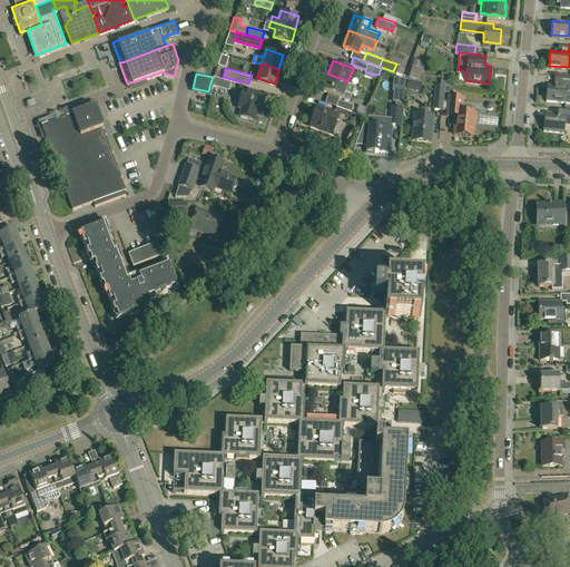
[(323,88),(342,96),(344,90),(352,93),(354,84),(347,81),(327,74),(323,88)]
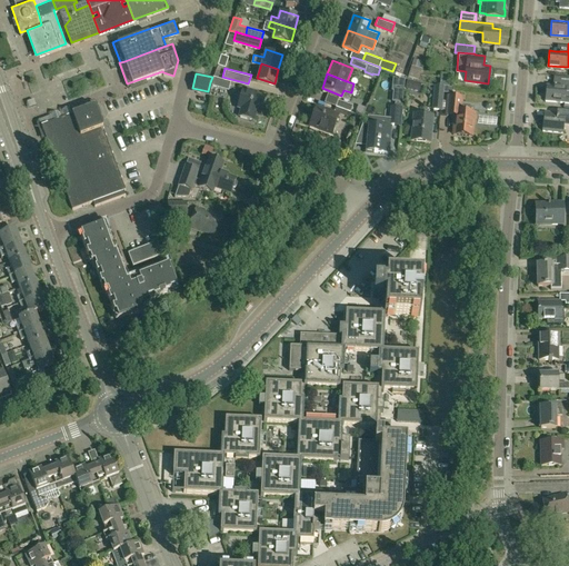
[(212,77),(210,82),(227,87),(229,80),(212,76),(212,77)]
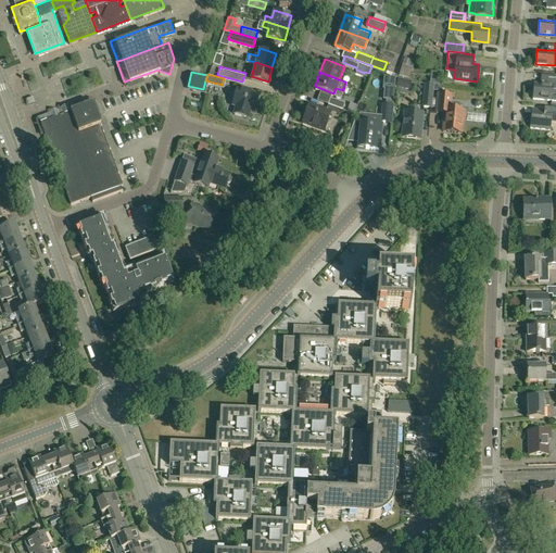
[(534,82),(532,97),(555,98),(555,91),(552,91),(553,85),(555,85),(555,75),(540,74),(539,82),(534,82)]
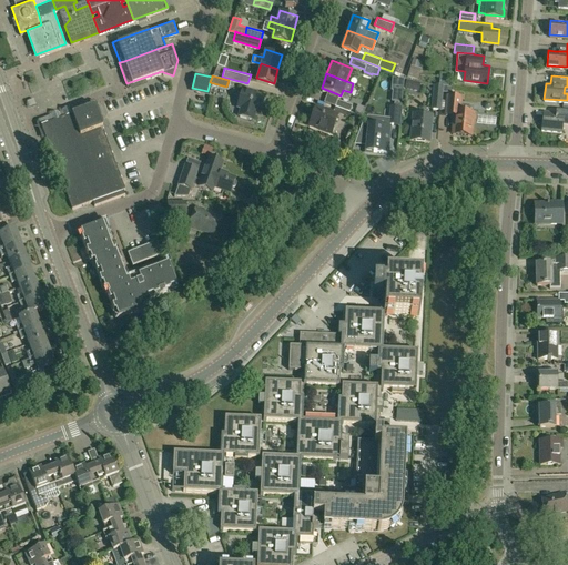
[(393,100),(394,100),(402,100),(404,78),(394,77),(393,88),(394,88),(393,100)]
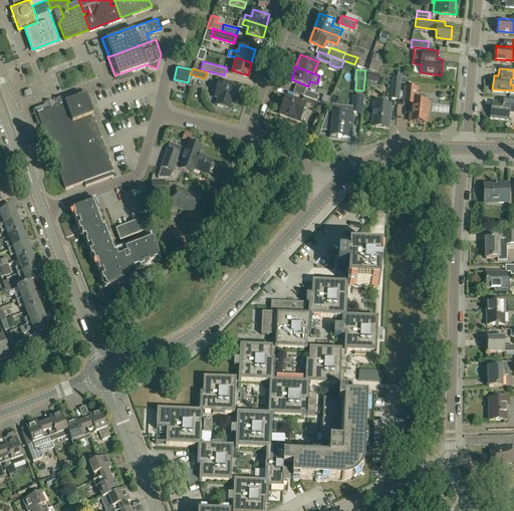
[(390,96),(399,97),(401,75),(392,75),(390,96)]
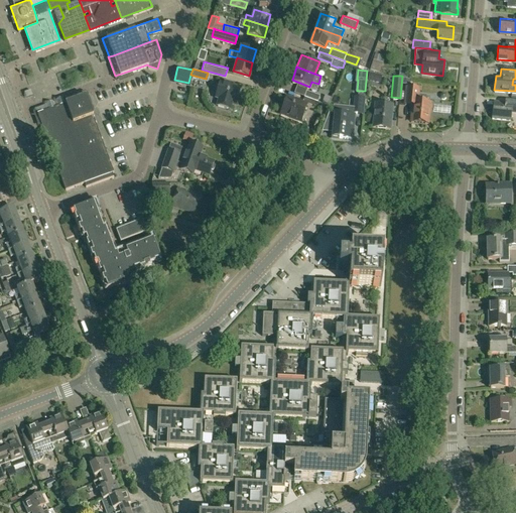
[(240,86),(219,80),(215,95),(219,96),(217,104),(229,107),(231,99),(236,100),(240,86)]
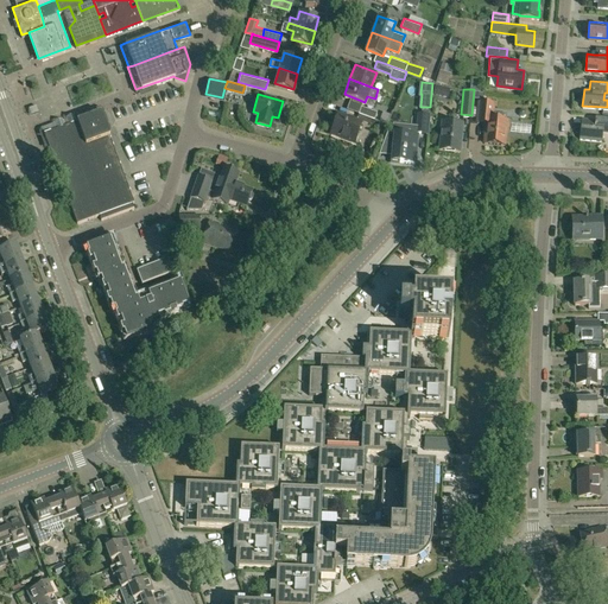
[(504,142),(507,118),(492,116),(493,101),(480,100),(477,120),(487,121),(485,140),(504,142)]
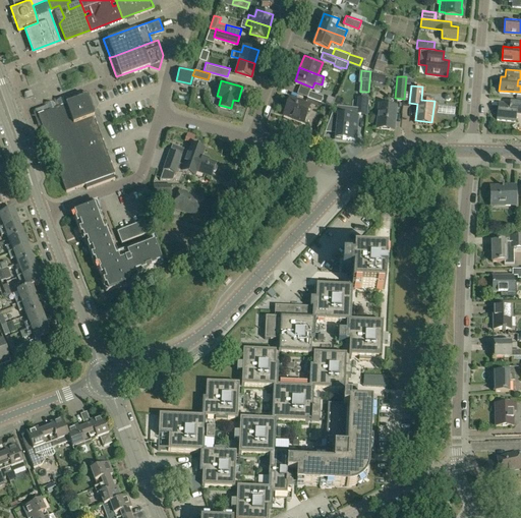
[(309,90),(307,96),(321,100),(323,96),(323,95),(309,90)]
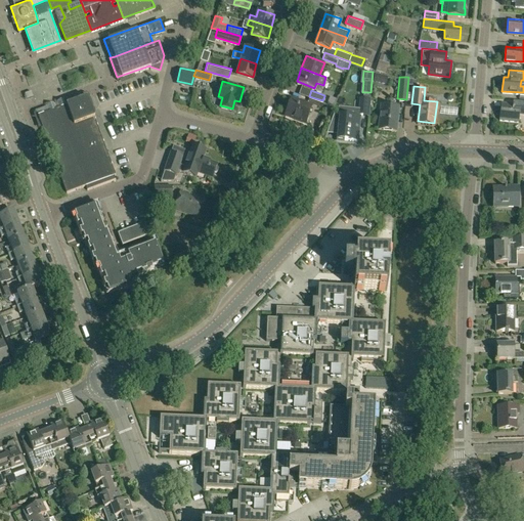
[(38,113),(59,171),(67,190),(86,183),(87,187),(116,177),(114,173),(116,173),(86,94),(38,113)]
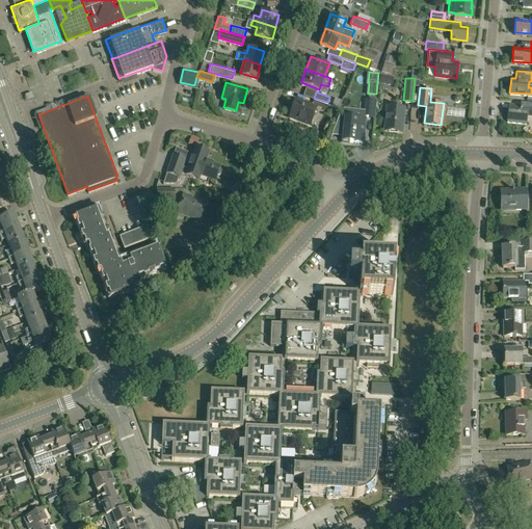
[(375,98),(366,97),(364,113),(374,114),(375,98)]
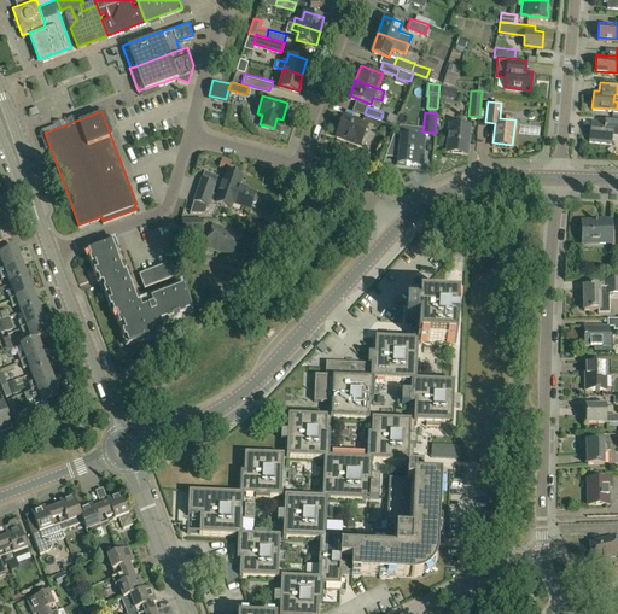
[(360,142),(367,122),(343,113),(336,133),(360,142)]
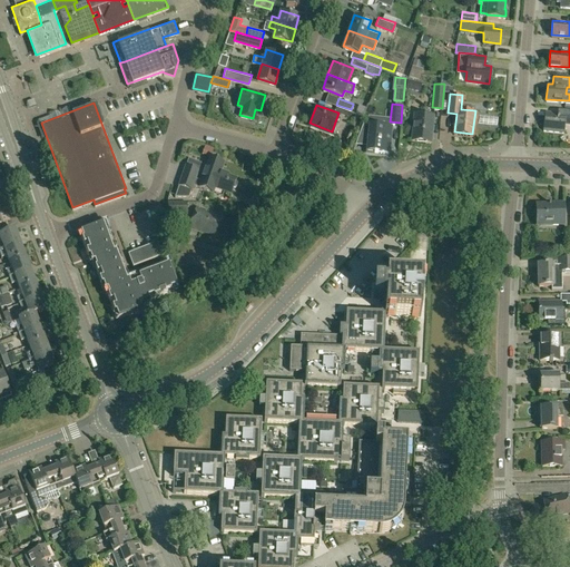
[(546,109),(543,128),(563,130),(564,117),(569,117),(569,107),(566,107),(560,107),(559,110),(546,109)]
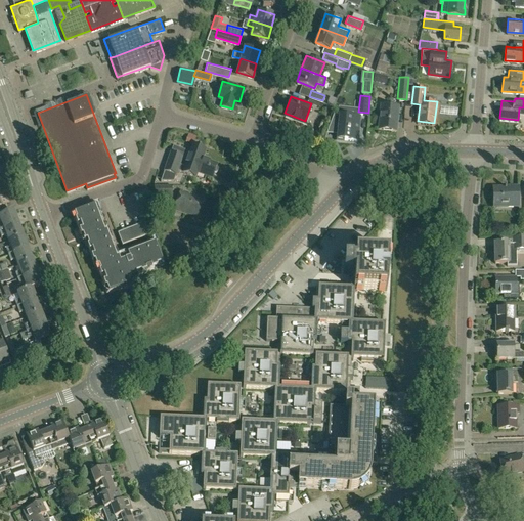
[(396,129),(398,104),(381,102),(379,127),(396,129)]
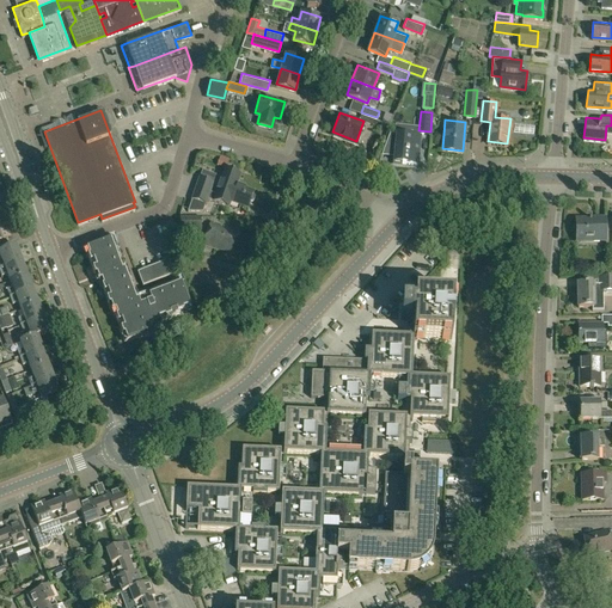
[(518,122),(518,131),(538,131),(538,123),(518,122)]
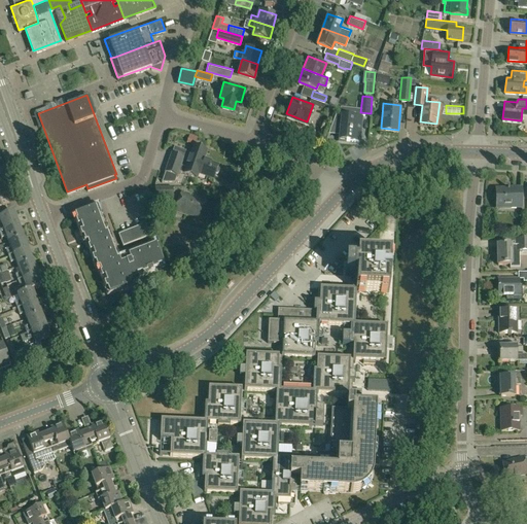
[(336,114),(329,132),(340,133),(340,138),(358,140),(361,115),(360,115),(351,114),(351,108),(341,107),(340,114),(336,114)]
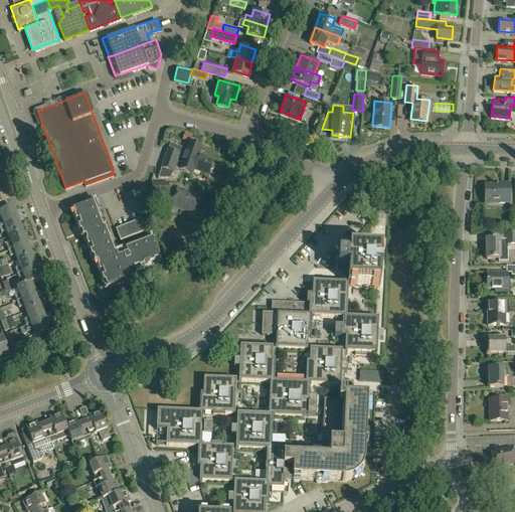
[(213,166),(214,163),(214,161),(212,161),(213,159),(198,154),(201,145),(189,141),(182,161),(176,159),(179,152),(168,148),(158,176),(171,176),(174,165),(192,171),(194,167),(208,172),(211,166),(212,167),(213,166)]
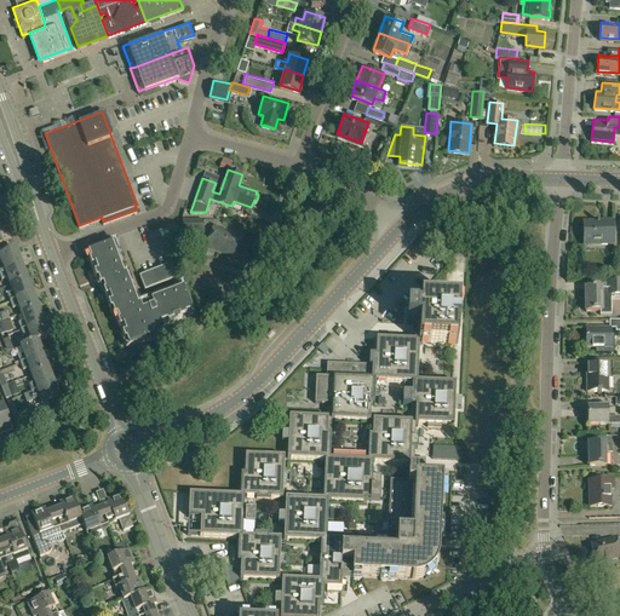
[(183,231),(204,231),(204,218),(183,218),(183,231)]
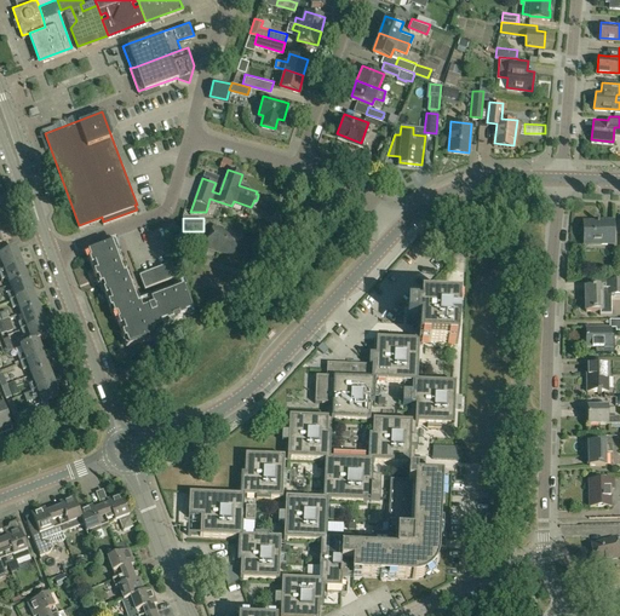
[(584,242),(614,241),(614,218),(584,219),(584,242)]
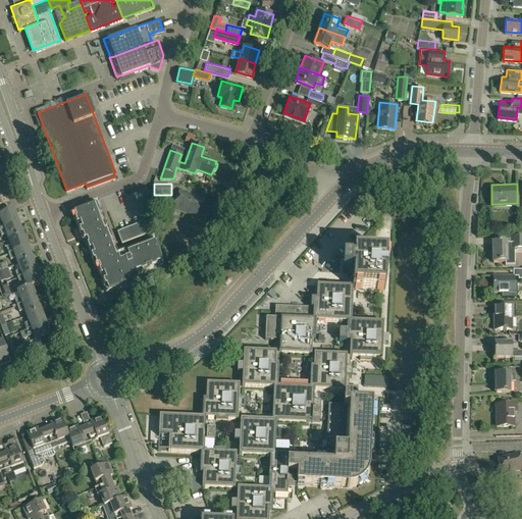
[(180,187),(179,189),(174,205),(197,213),(203,195),(180,187)]
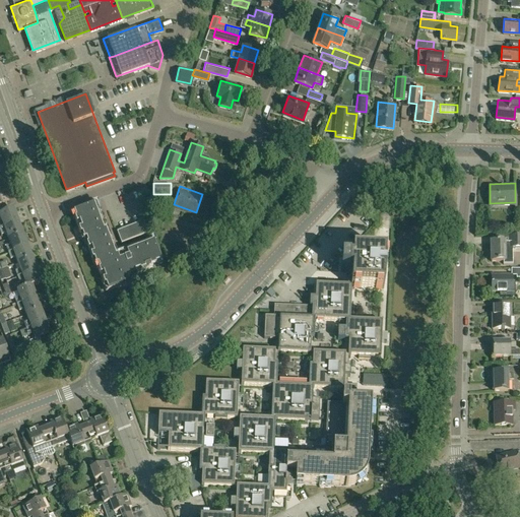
[(135,271),(161,260),(153,240),(116,254),(106,228),(105,229),(94,202),(73,210),(83,238),(85,237),(95,263),(96,262),(107,288),(123,282),(124,284),(129,281),(128,277),(137,274),(135,271)]
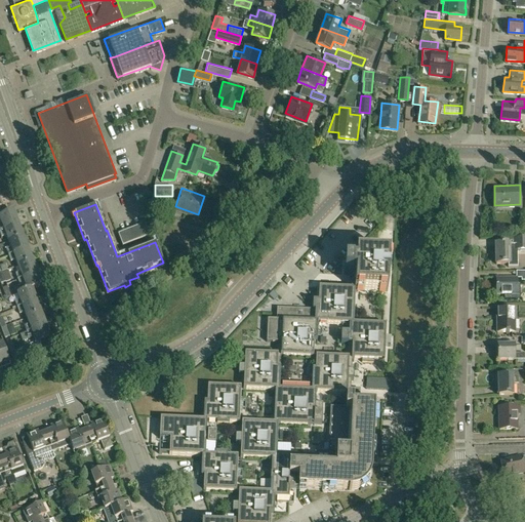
[(0,221),(0,228),(18,222),(13,209),(0,213),(0,217),(1,221),(0,221)]
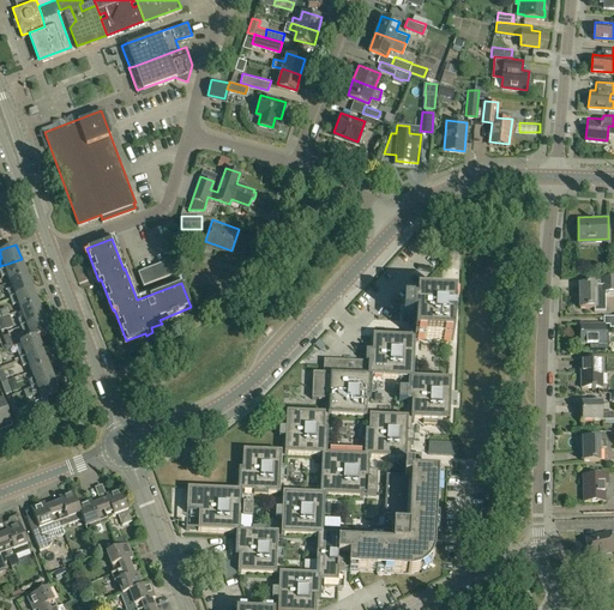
[(26,273),(22,259),(0,266),(0,270),(1,275),(7,272),(10,279),(26,273)]
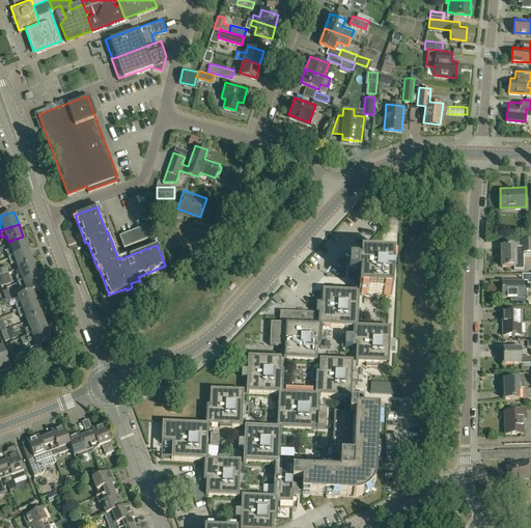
[(123,246),(148,237),(144,224),(119,233),(123,246)]
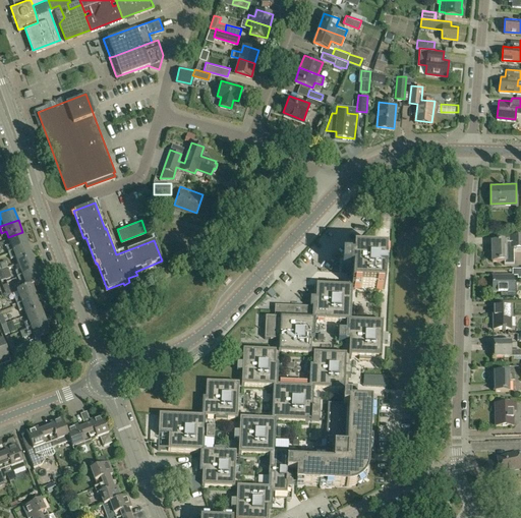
[(27,243),(22,232),(8,237),(10,243),(6,245),(8,251),(27,243)]
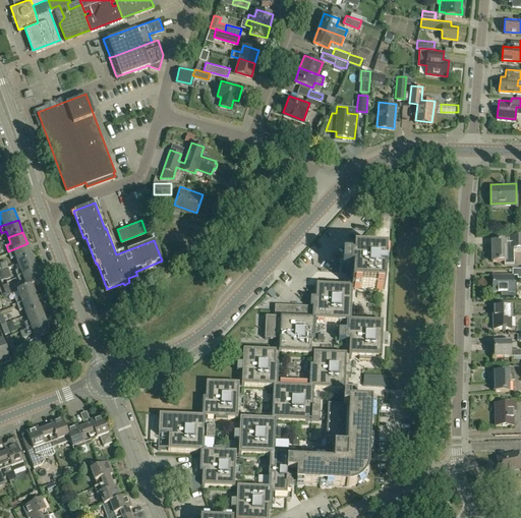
[(520,233),(512,234),(500,234),(500,240),(491,240),(493,260),(504,260),(504,263),(514,263),(514,245),(520,245),(520,233)]
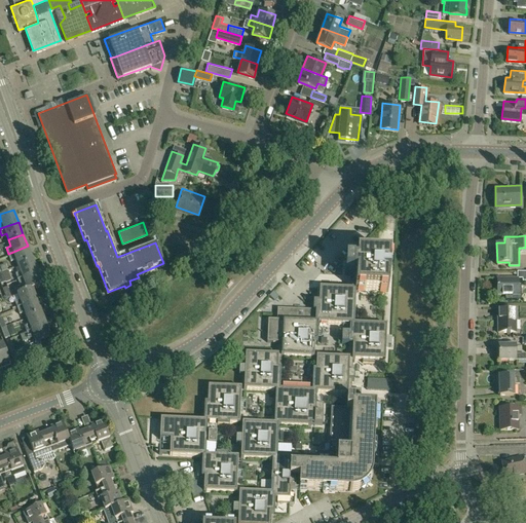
[(15,258),(17,264),(32,258),(28,246),(8,254),(10,260),(15,258)]
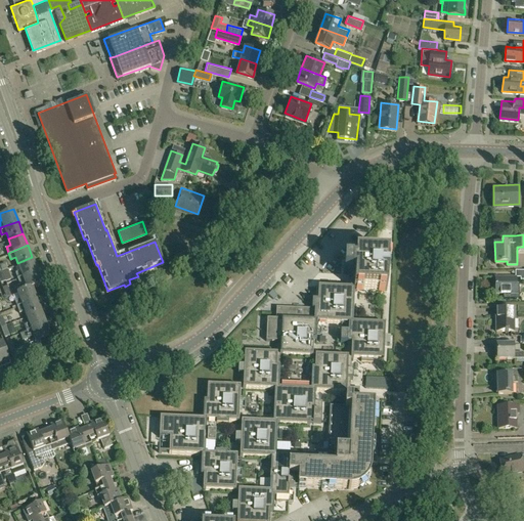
[(348,355),(351,355),(361,356),(361,359),(374,359),(374,356),(384,357),(385,343),(390,343),(390,336),(385,336),(386,321),(353,319),(354,287),(387,288),(388,272),(389,272),(389,268),(388,268),(388,253),(355,251),(355,260),(344,259),(343,271),(349,271),(349,274),(351,275),(350,286),(318,284),(317,298),(312,297),(312,306),(311,318),(313,318),(313,319),(312,338),(315,338),(316,319),(347,321),(347,330),(340,330),(340,340),(347,340),(346,354),(348,354),(348,355)]
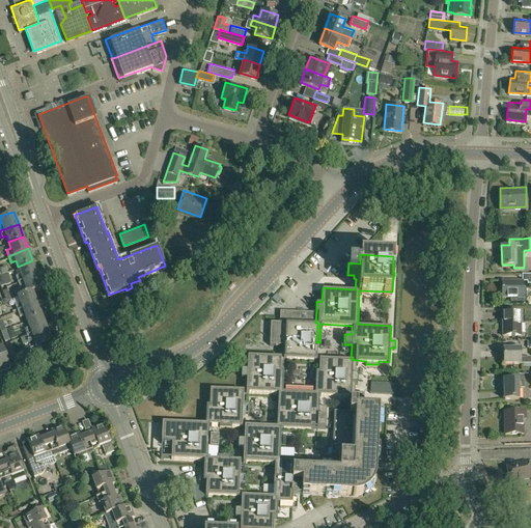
[(37,273),(32,260),(18,267),(21,273),(16,275),(18,281),(37,273)]
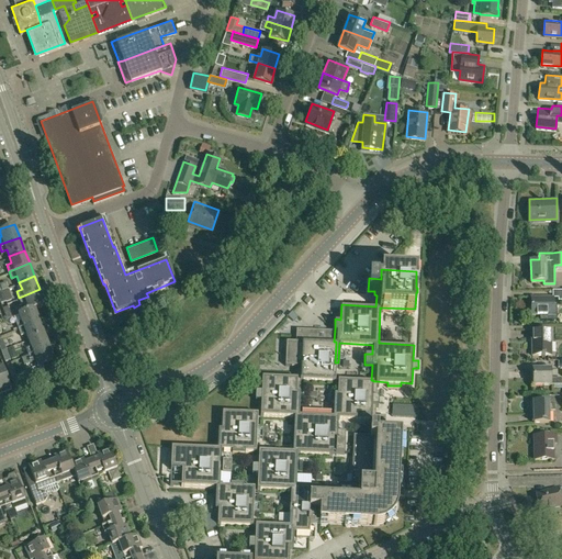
[(552,294),(531,295),(531,313),(540,312),(540,317),(548,317),(547,312),(553,312),(553,295),(558,295),(558,298),(561,298),(561,288),(552,288),(552,294)]
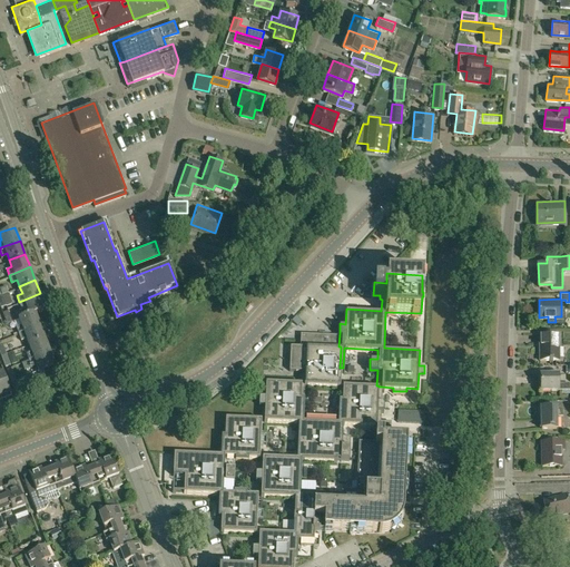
[(27,306),(29,312),(35,311),(46,306),(40,293),(19,302),(21,309),(27,306)]
